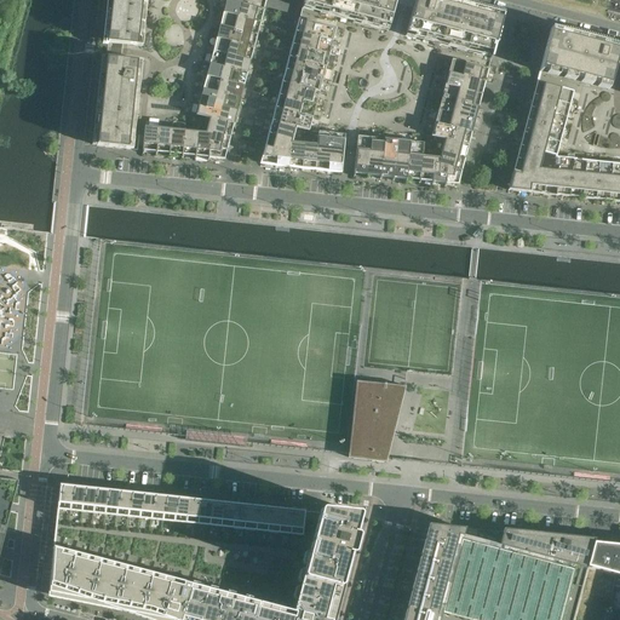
[(112,0),(108,42),(119,44),(138,46),(139,30),(141,16),(143,0),(142,0),(112,0)]
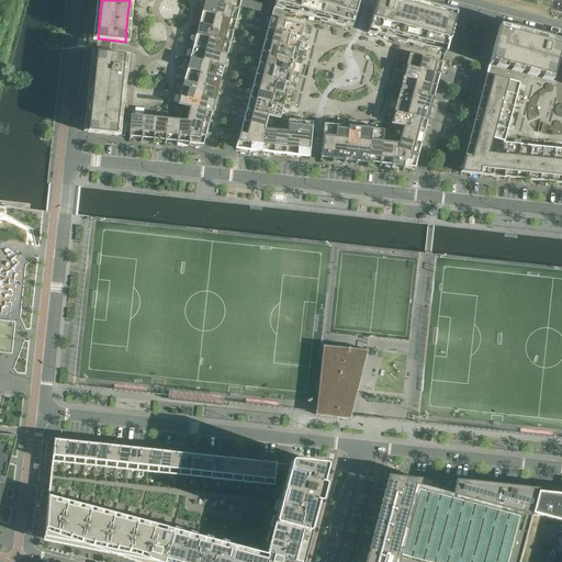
[(220,15),(223,4),(220,3),(206,0),(205,0),(203,11),(220,15)]
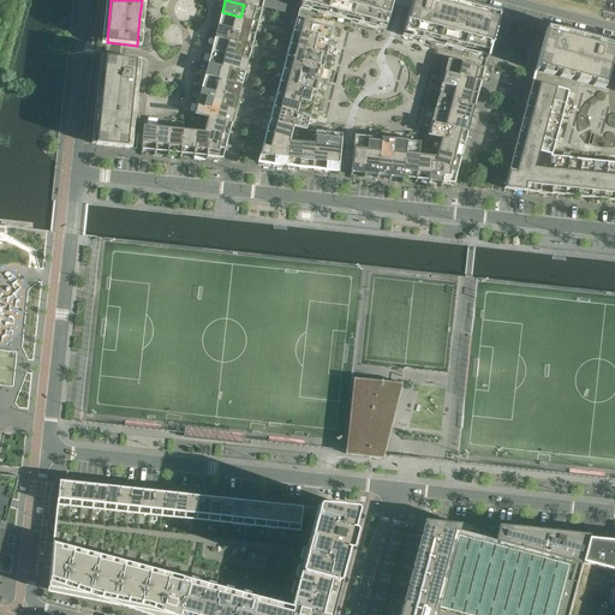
[(386,27),(393,3),(393,0),(302,0),(300,5),(386,27)]
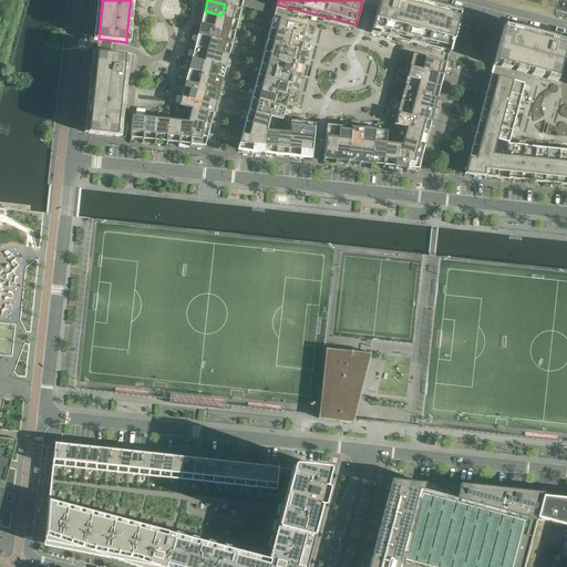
[(419,3),(403,0),(379,0),(372,29),(451,50),(460,14),(437,9),(419,3)]
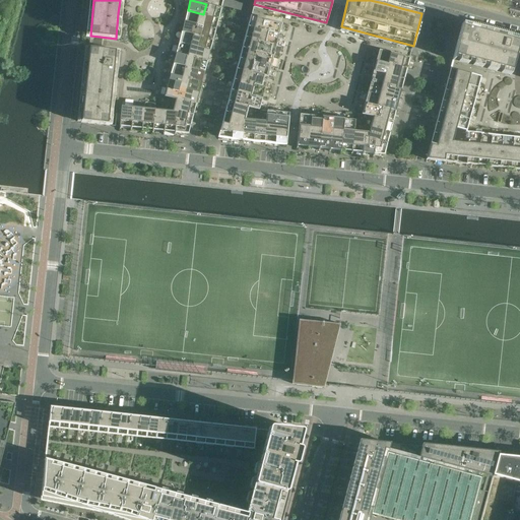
[(218,18),(221,8),(206,4),(203,14),(218,18)]
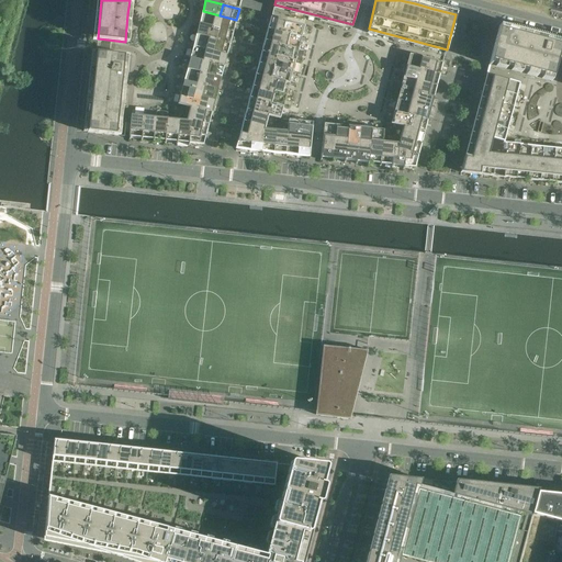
[(216,27),(220,15),(203,11),(200,23),(216,27)]
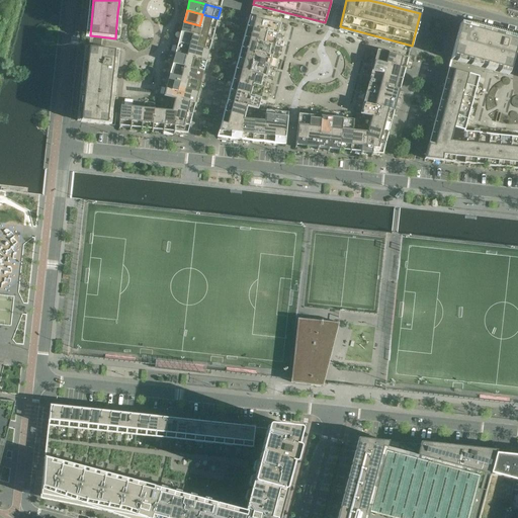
[(214,29),(218,18),(202,14),(199,25),(214,29)]
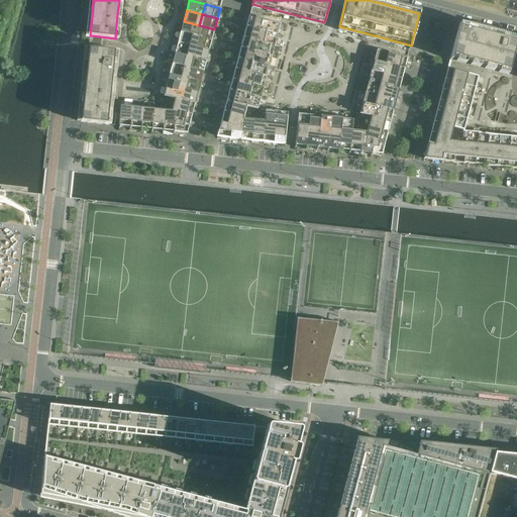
[(267,32),(270,21),(249,16),(246,27),(267,32)]
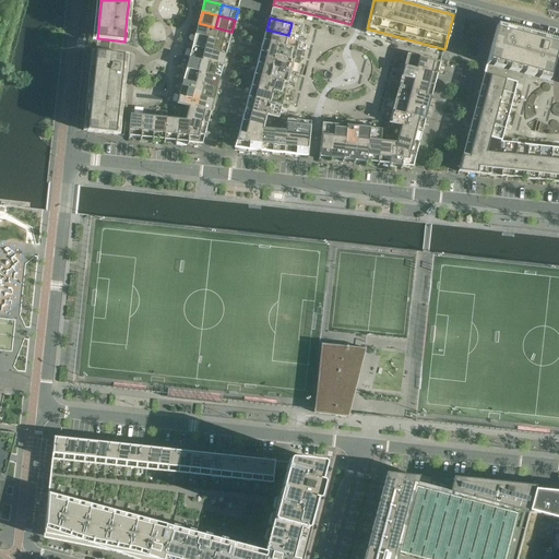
[(212,39),(215,27),(199,23),(195,35),(212,39)]
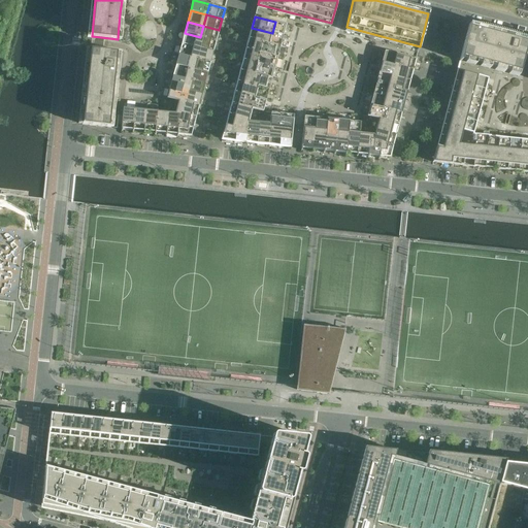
[(287,25),(275,22),(272,33),(284,36),(287,25)]
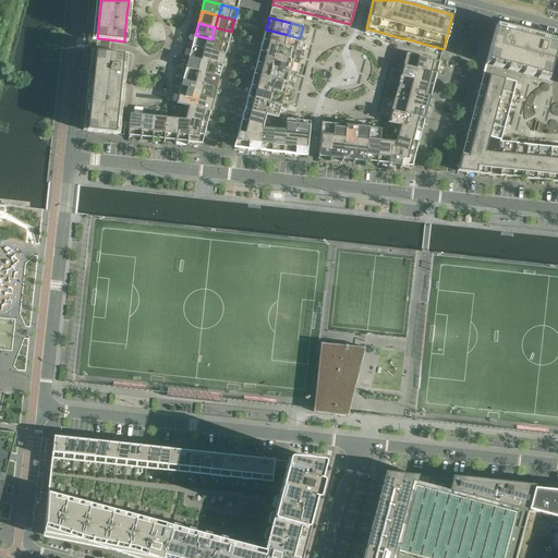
[(555,56),(557,47),(557,43),(496,26),(486,60),(549,77),(555,56)]
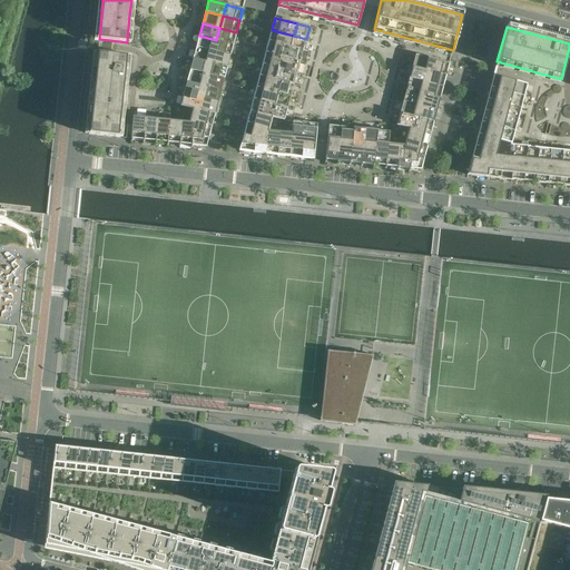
[(234,45),(236,32),(219,28),(216,40),(234,45)]
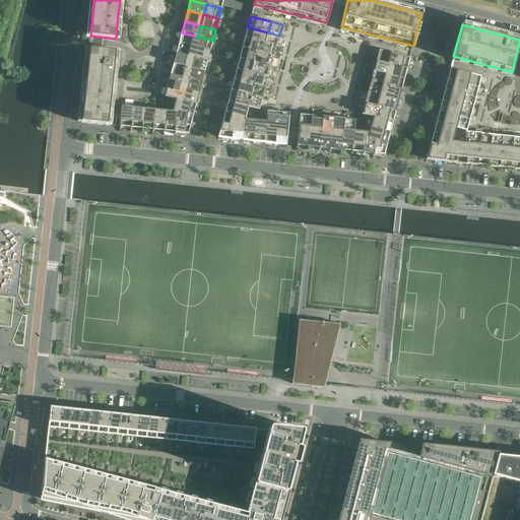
[(265,43),(268,33),(248,27),(245,38),(265,43)]
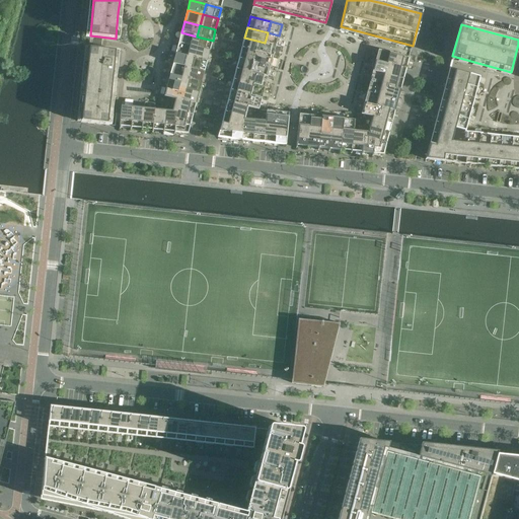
[(195,47),(197,36),(181,32),(179,43),(195,47)]
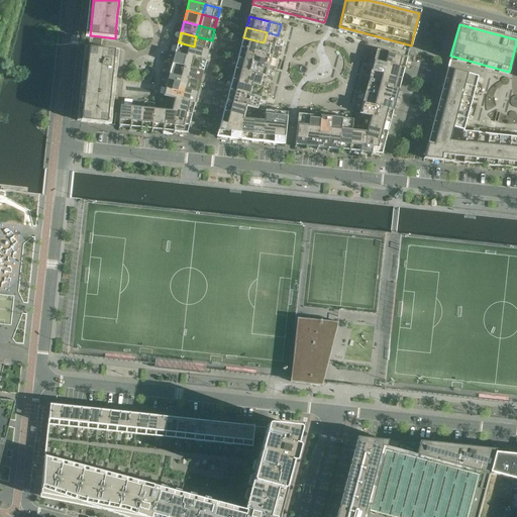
[(275,45),(278,35),(267,32),(264,42),(275,45)]
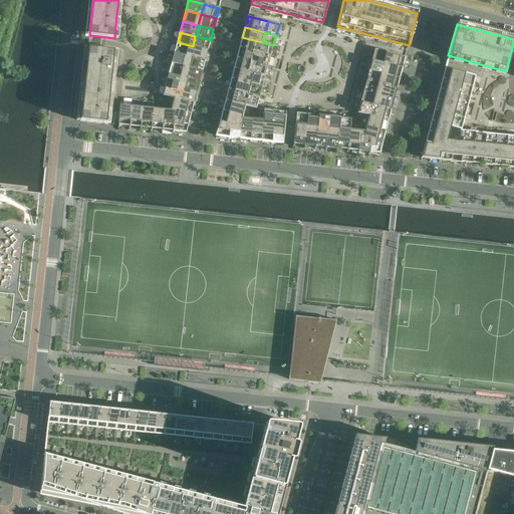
[(208,50),(211,40),(195,36),(193,46),(208,50)]
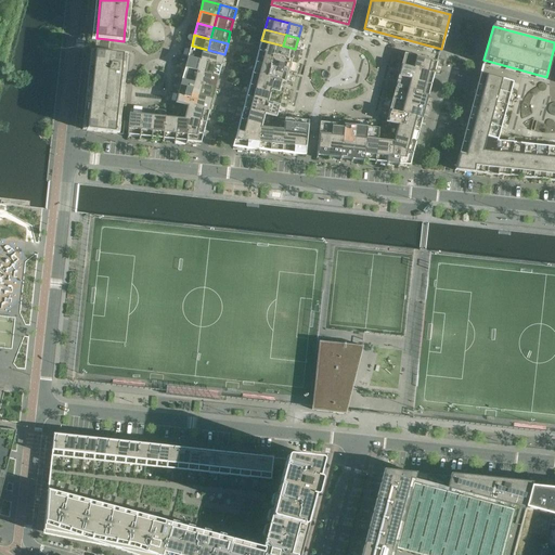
[(281,57),(283,46),(261,40),(259,52),(281,57)]
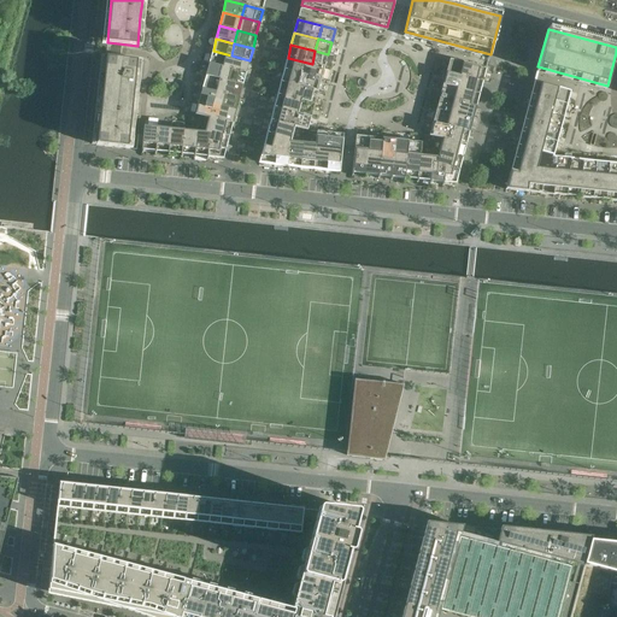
[(228,69),(231,56),(213,51),(210,64),(228,69)]
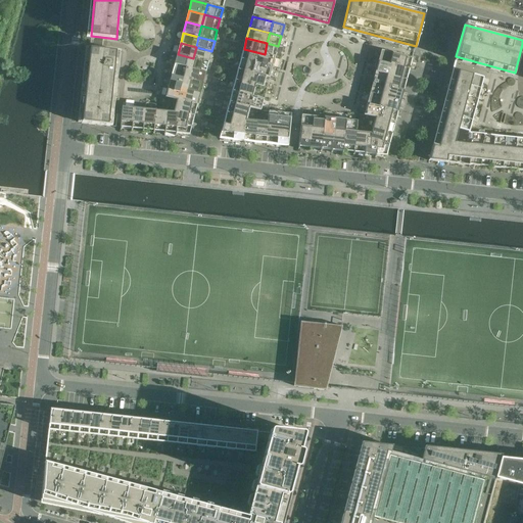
[(275,57),(278,46),(267,43),(265,54),(275,57)]
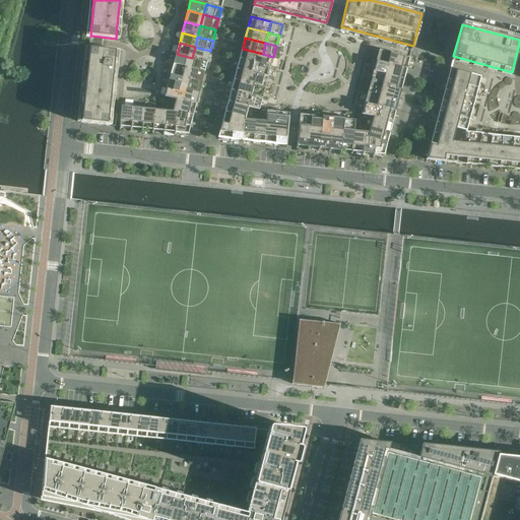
[(412,56),(413,49),(398,46),(397,53),(412,56)]
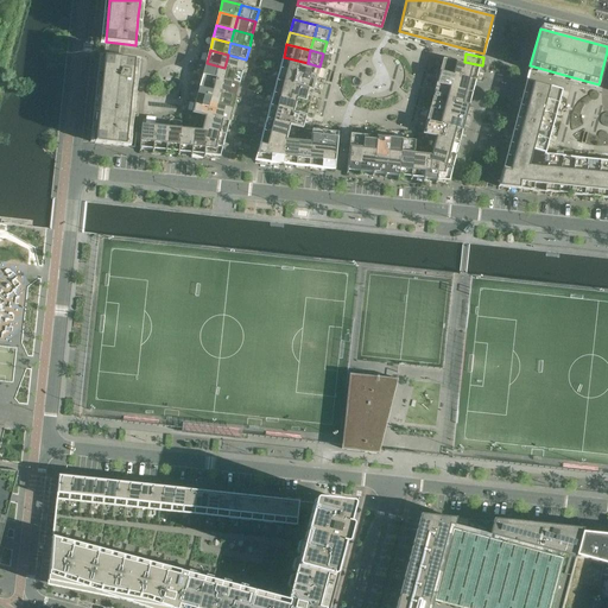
[(242,73),(246,59),(228,55),(225,68),(242,73)]
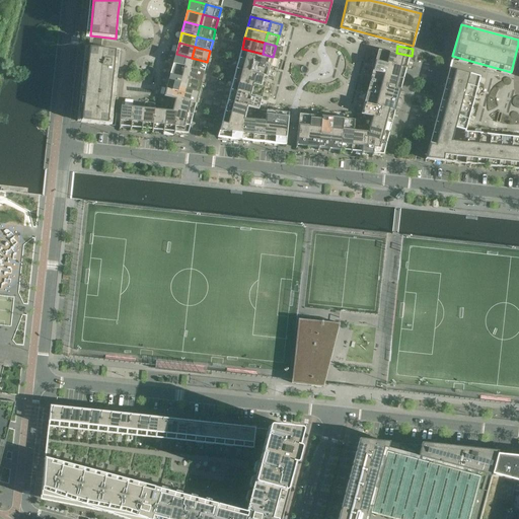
[(114,66),(116,52),(113,51),(88,49),(81,123),(107,125),(108,110),(110,95),(113,81),(114,66)]
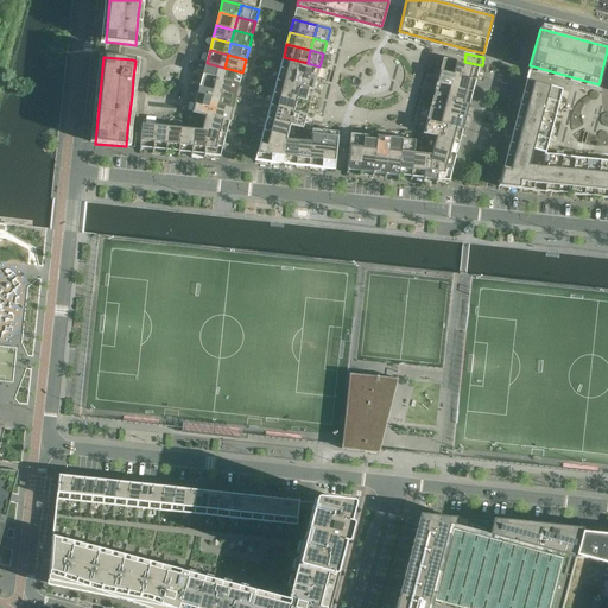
[(304,75),(308,63),(284,57),(280,69),(304,75)]
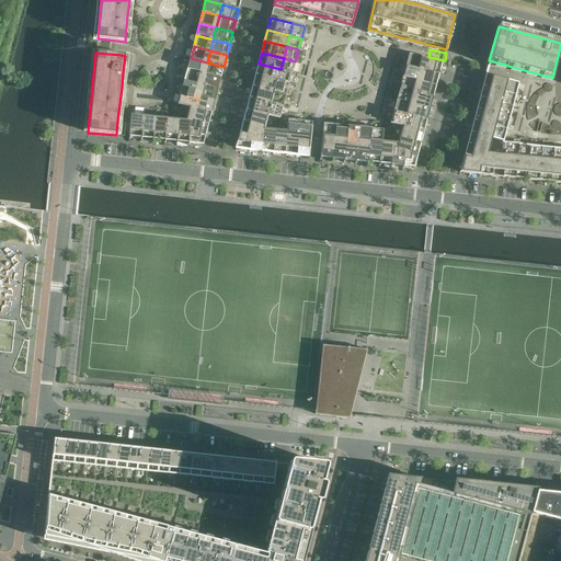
[(418,69),(421,57),(409,54),(405,66),(418,69)]
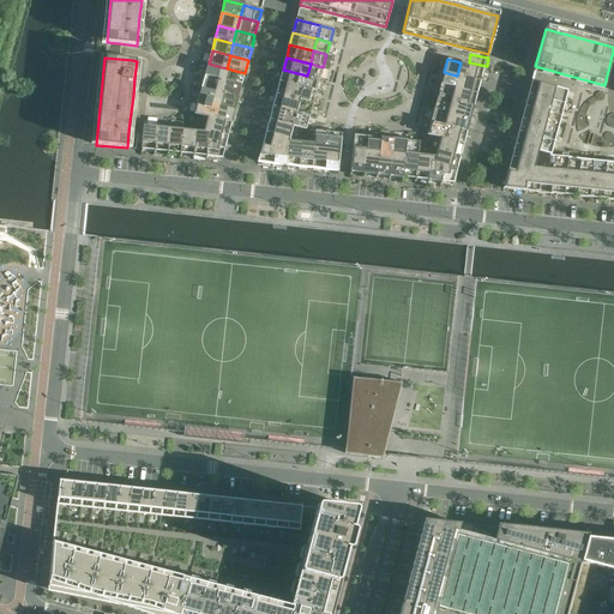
[(480,82),(483,68),(461,62),(457,76),(480,82)]
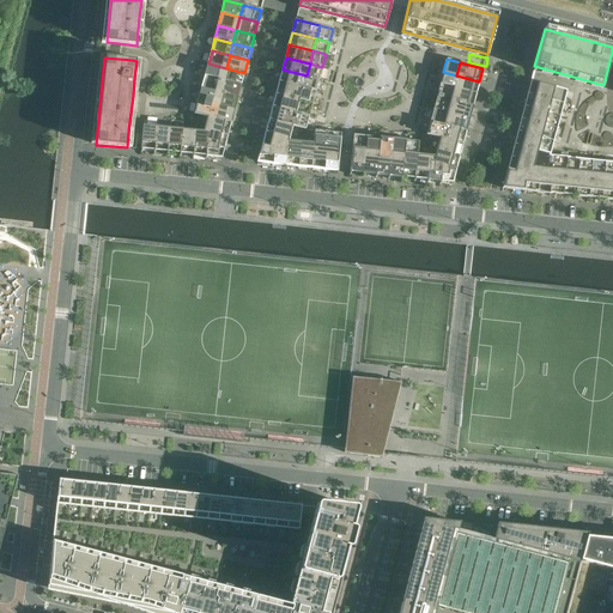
[(223,80),(226,68),(208,64),(205,76),(223,80)]
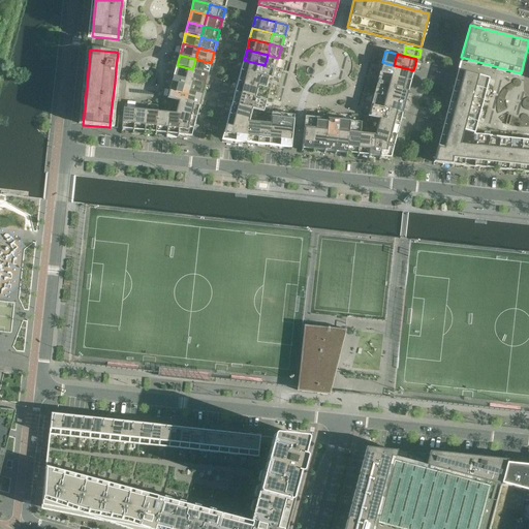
[(275,68),(278,58),(268,55),(265,65),(275,68)]
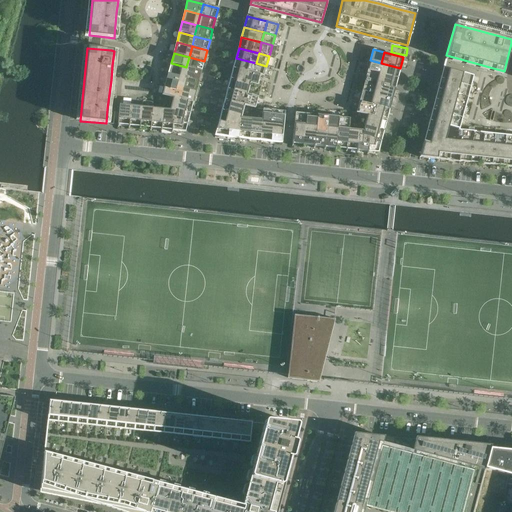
[(201,71),(204,61),(189,57),(186,67),(201,71)]
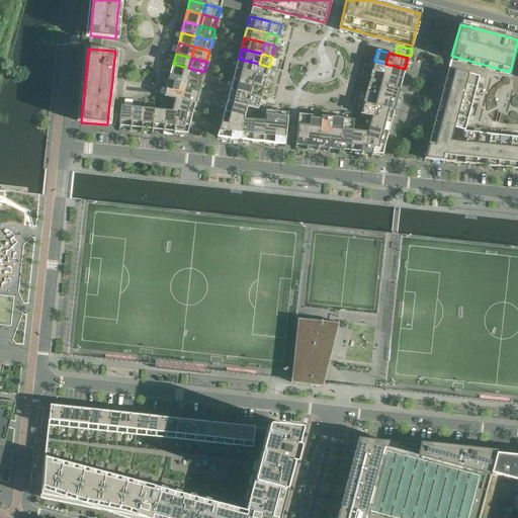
[(256,75),(259,64),(239,59),(236,69),(256,75)]
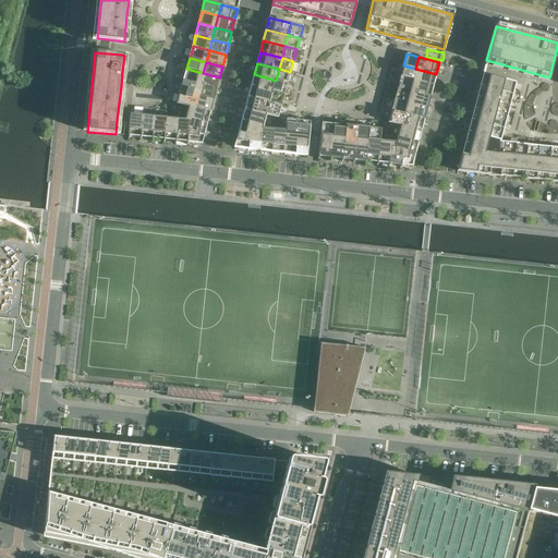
[(412,80),(415,69),(403,65),(400,76),(412,80)]
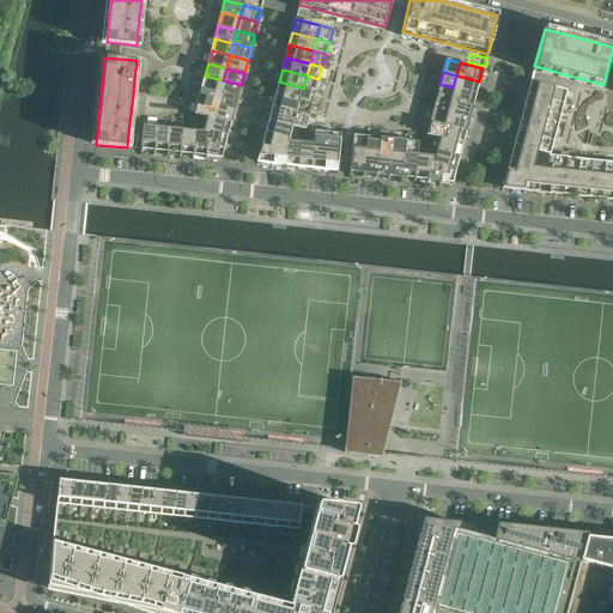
[(219,93),(223,80),(205,76),(201,89),(219,93)]
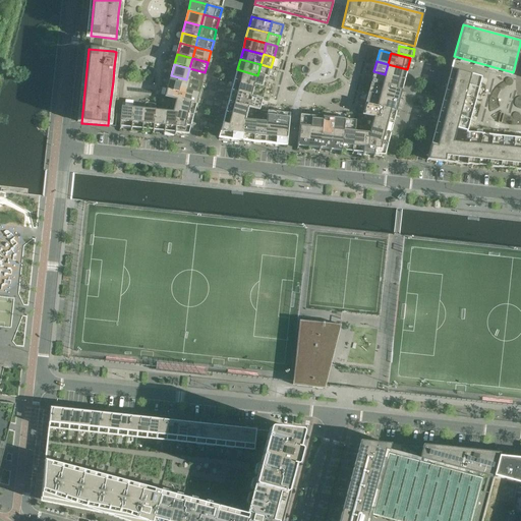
[(269,77),(271,67),(261,64),(257,75),(269,77)]
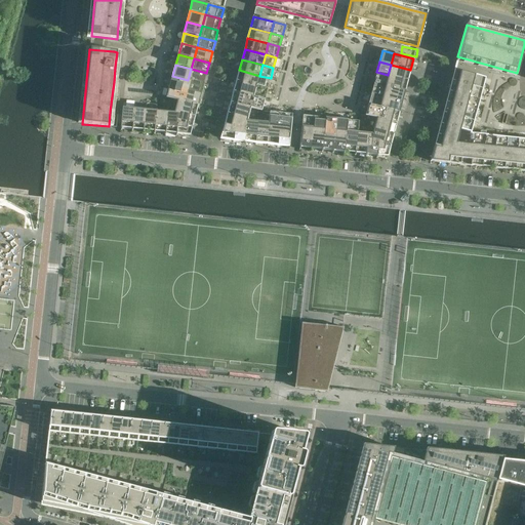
[(408,80),(410,70),(391,65),(388,75),(408,80)]
